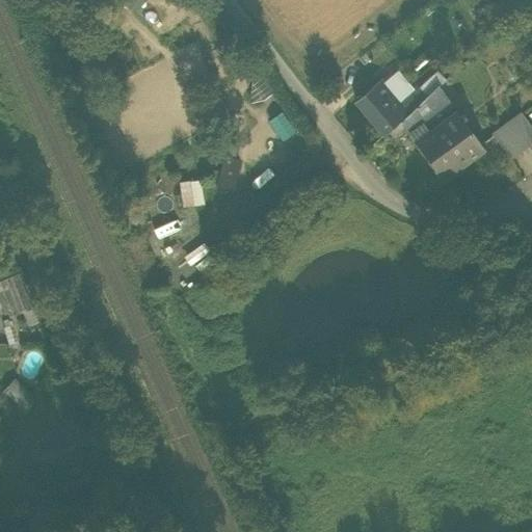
[(276,92),(255,56),(240,64),(250,82),(248,100),(250,104),(262,101),(276,92)]
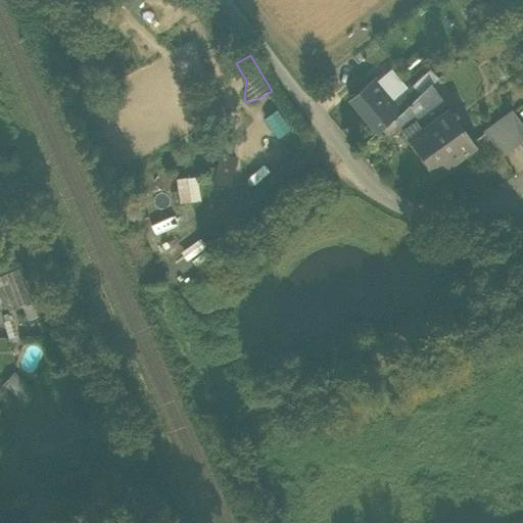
[(418,96),(429,85),(430,83),(424,76),(413,87),(413,86),(410,88),(418,96)]
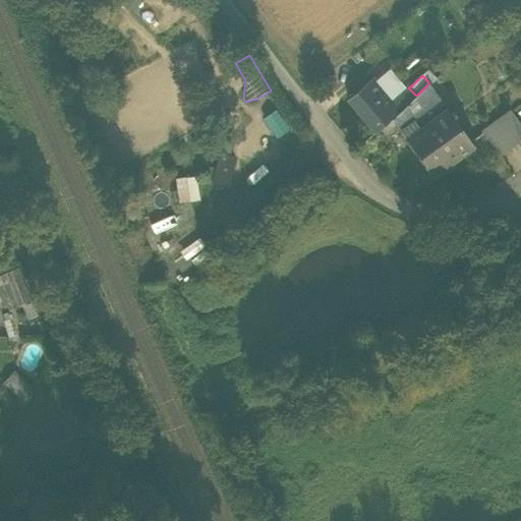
[(390,118),(391,119),(416,96),(408,88),(406,85),(391,100),(372,78),(347,100),(374,132),(390,118)]
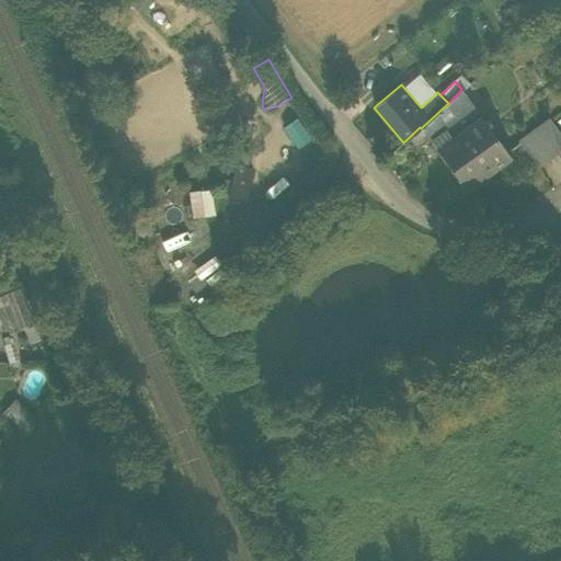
[(436,151),(481,119),(472,107),(460,91),(448,103),(421,128),(431,141),(430,142),(436,151)]
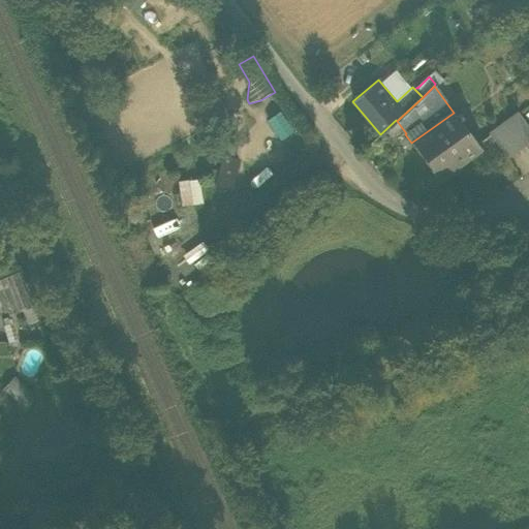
[(480,149),(454,113),(411,143),(438,179),(480,149)]
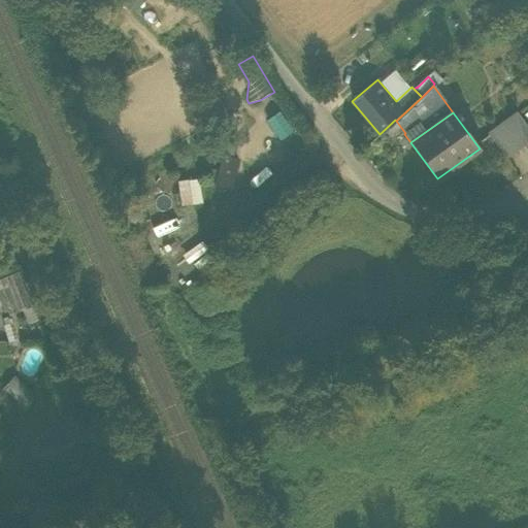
[(489,135),(505,159),(527,142),(527,129),(518,114),(489,135)]
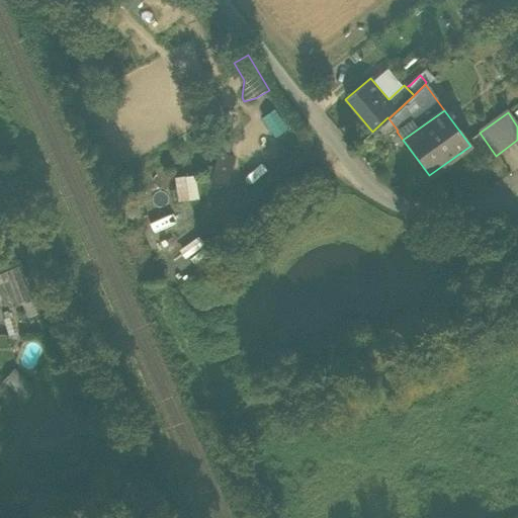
[(235,156),(217,151),(208,181),(227,186),(235,156)]
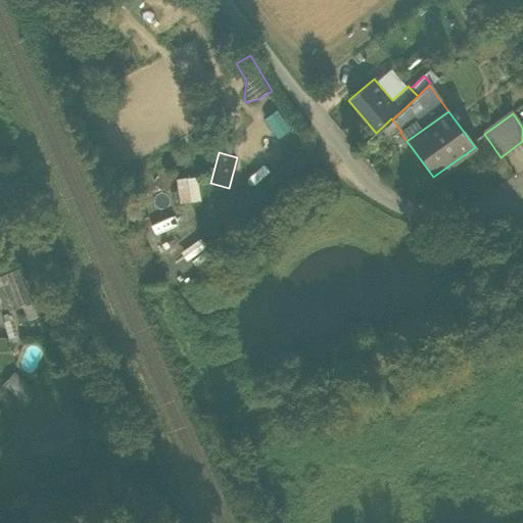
[(178,199),(188,197),(185,178),(185,177),(175,179),(178,199)]
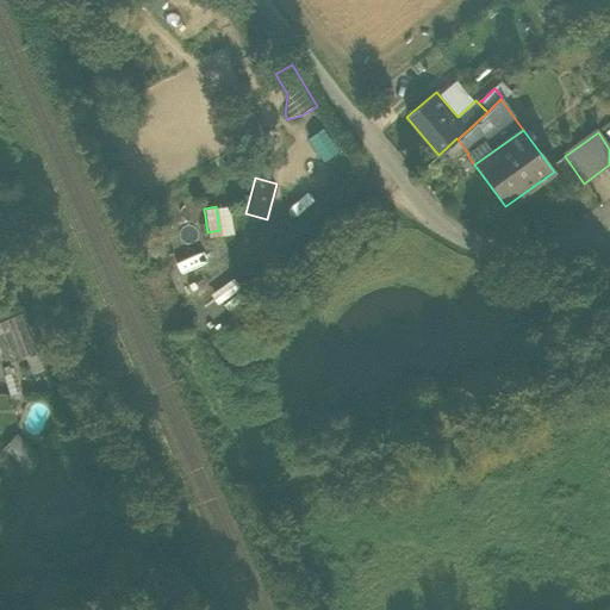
[(229,206),(216,207),(219,230),(221,237),(234,235),(229,206)]
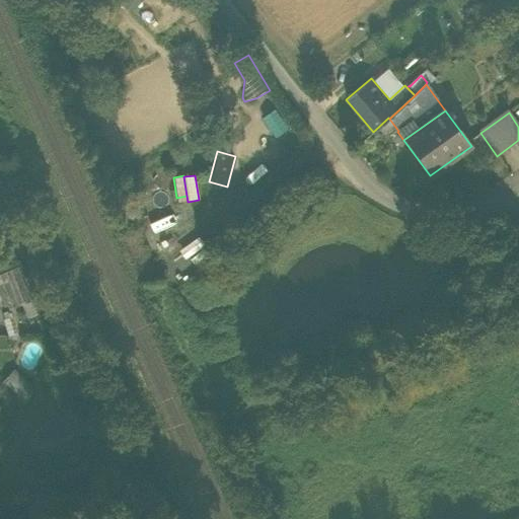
[(9,310),(22,305),(30,302),(16,267),(0,273),(0,298),(3,307),(7,305),(9,310)]
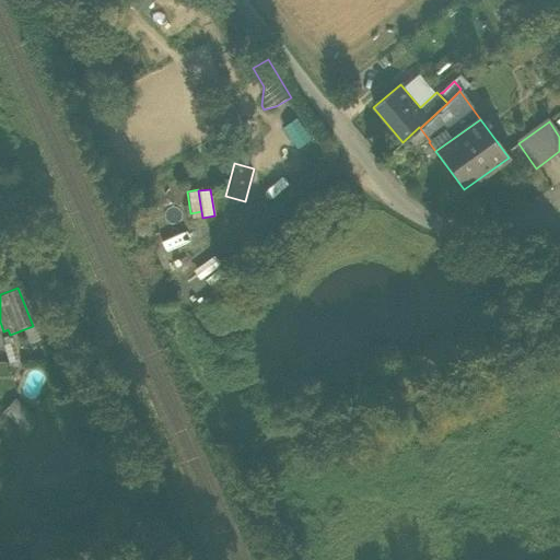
[(38,339),(33,326),(24,329),(30,342),(38,339)]
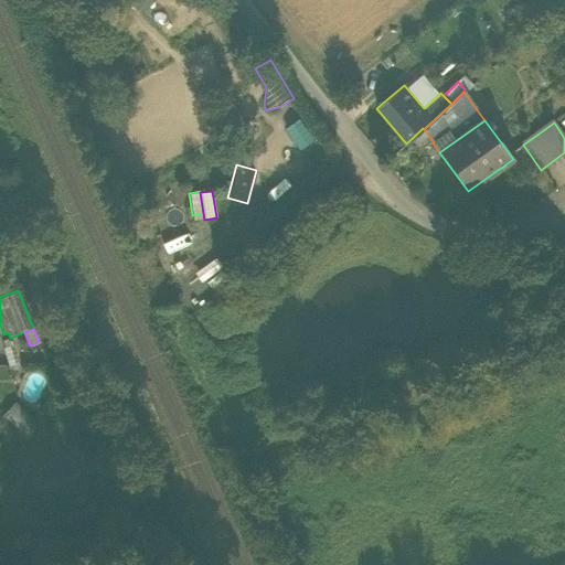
[(0,428),(25,437),(35,425),(18,408),(0,427),(0,428)]
